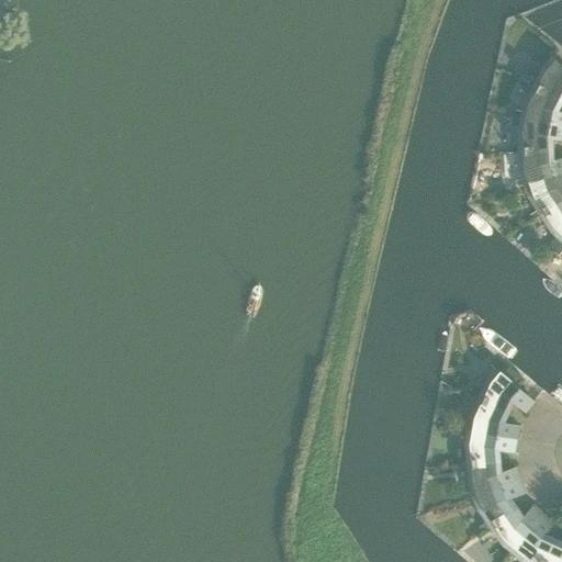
[(542,68),(534,86),(561,100),(561,66),(552,57),(542,68)]
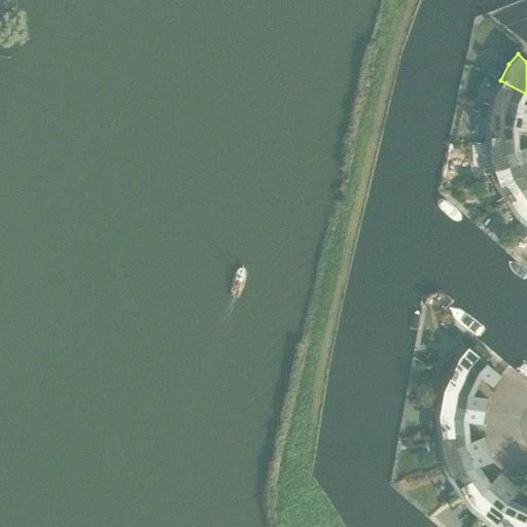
[(526,95),(526,94),(500,80),(491,98),(490,104),(484,103),(482,109),(526,117),(526,104),(523,104),(526,95)]
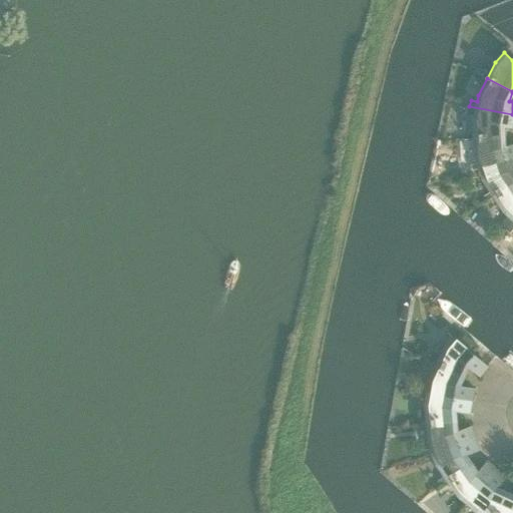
[(512,114),(469,106),(468,111),(474,113),(473,119),(474,138),(504,136),(504,126),(512,128),(512,114)]
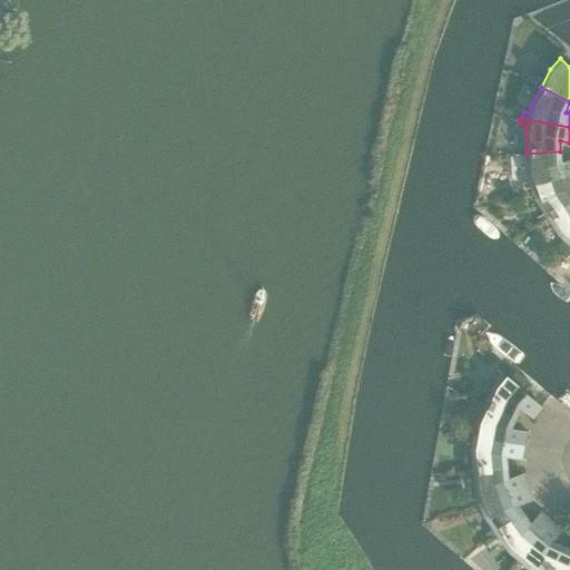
[(560,151),(527,154),(528,175),(530,182),(524,183),(526,188),(569,174),(569,159),(561,163),(560,151)]
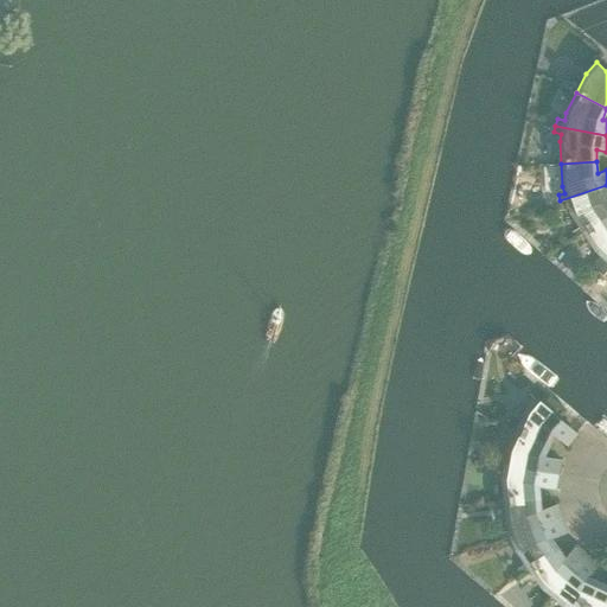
[(606,185),(560,200),(562,208),(569,206),(570,211),(583,230),(606,216),(606,202),(606,203),(606,202),(606,185)]
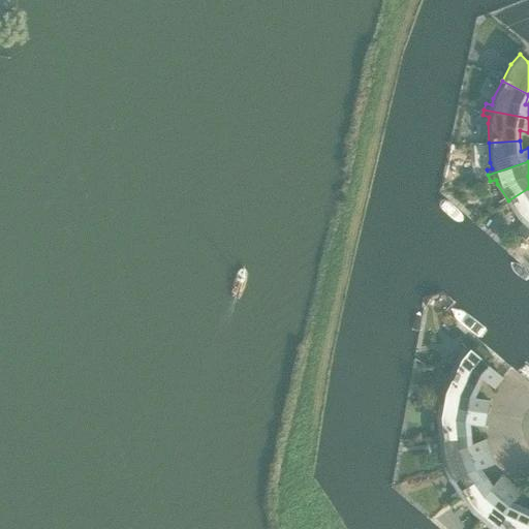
[(528,226),(528,225),(528,188),(508,200),(519,218),(525,223),(520,228),(525,232),(528,226)]
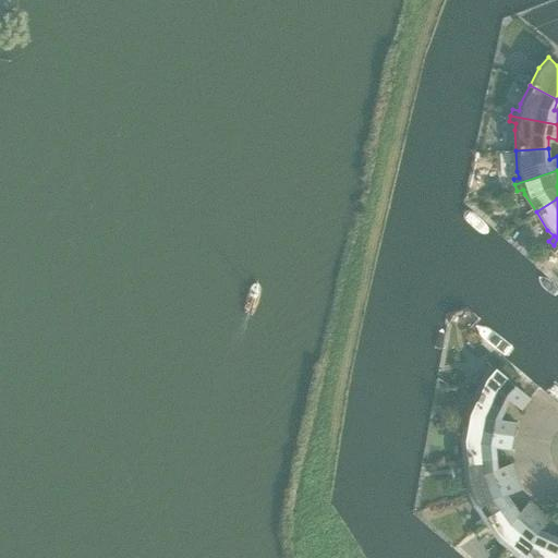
[(484,376),(475,395),(505,409),(509,398),(521,409),(531,398),(493,365),(484,376)]
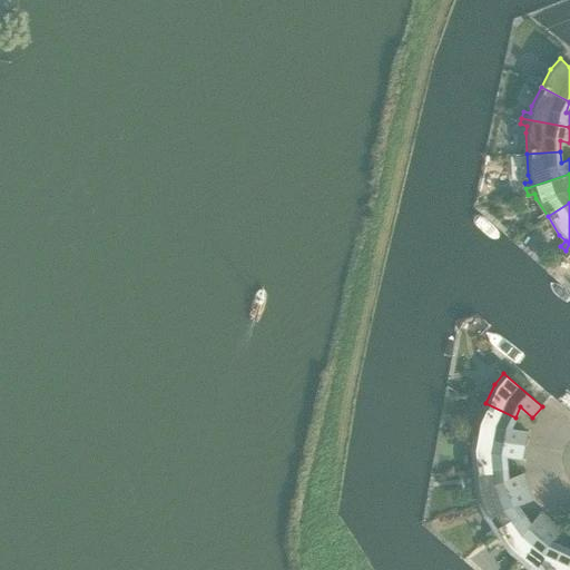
[(474,435),(524,444),(527,431),(511,428),(516,418),(485,403),(477,422),(474,435)]
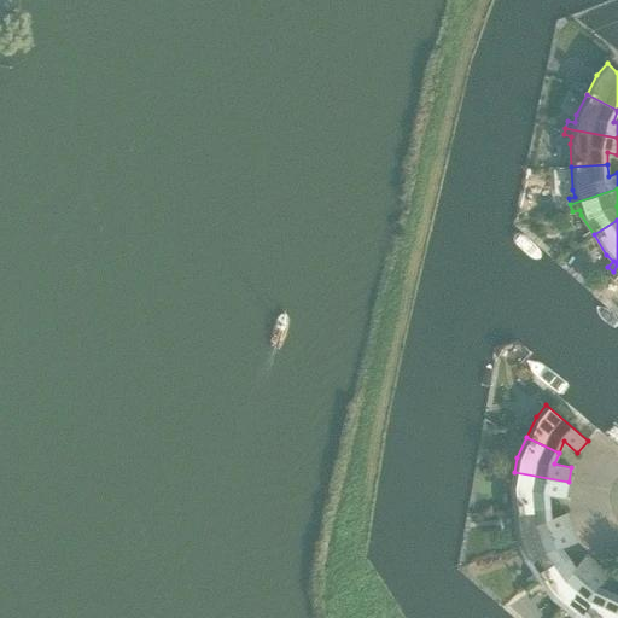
[(511,487),(513,509),(549,506),(548,494),(565,497),(569,482),(514,472),(511,487)]
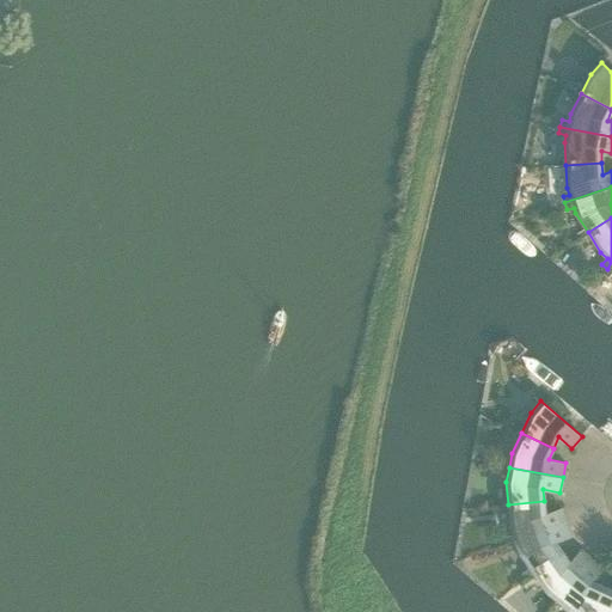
[(510,527),(515,540),(567,522),(562,508),(545,514),(544,501),(508,505),(510,527)]
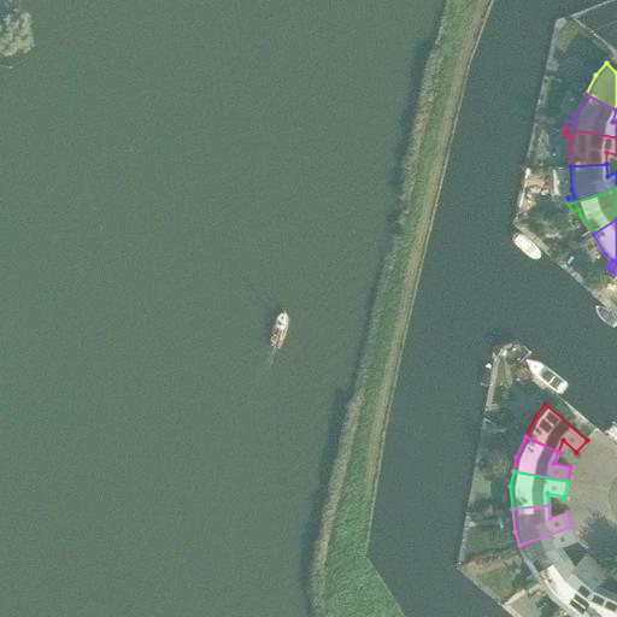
[(524,559),(538,577),(566,557),(559,547),(576,541),(571,527),(519,545),(524,559)]
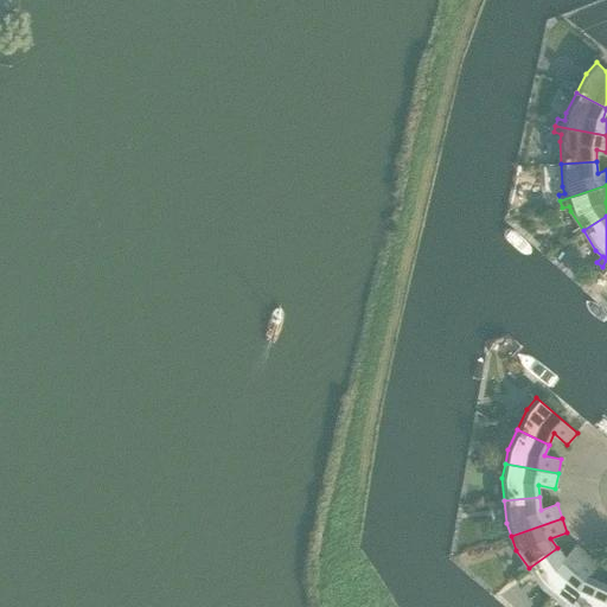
[(542,586),(553,595),(588,554),(576,544),(564,558),(557,548),(529,568),(542,586)]
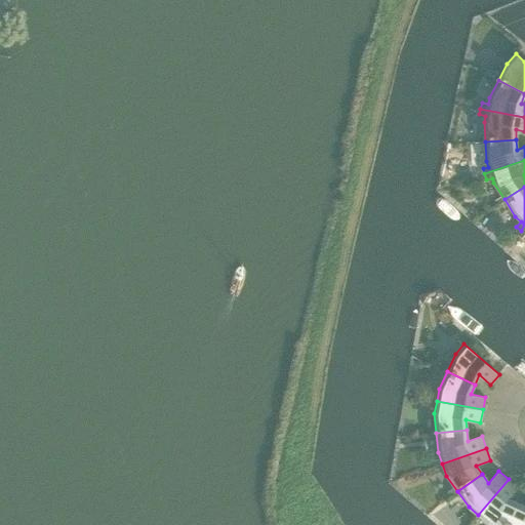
[(487,523),(491,524),(508,524),(518,503),(509,499),(518,488),(509,479),(478,515),(487,523)]
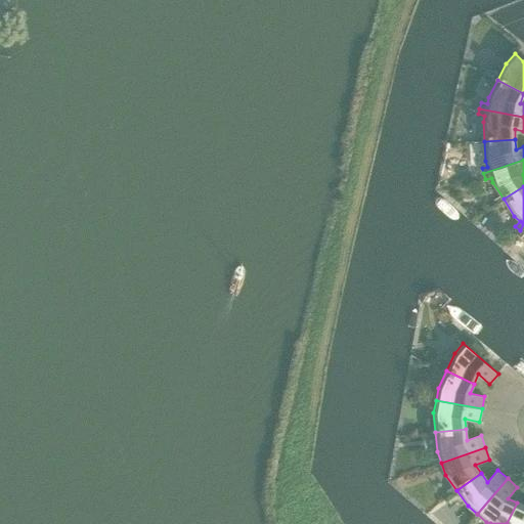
[(523,523),(523,506),(517,503),(507,523),(523,523)]
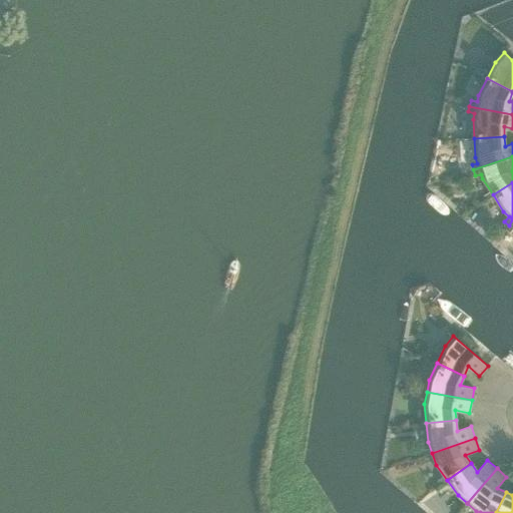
All buildings are outlined.
